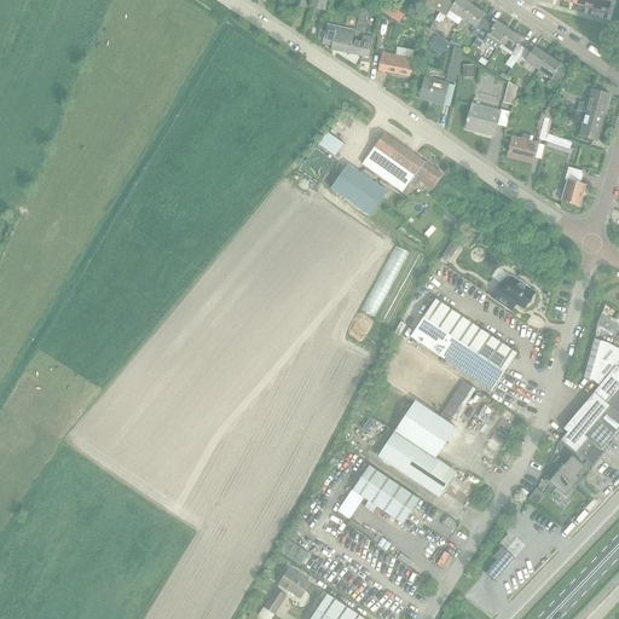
[(427,0),(429,6),(439,12),(446,0),(427,0)]
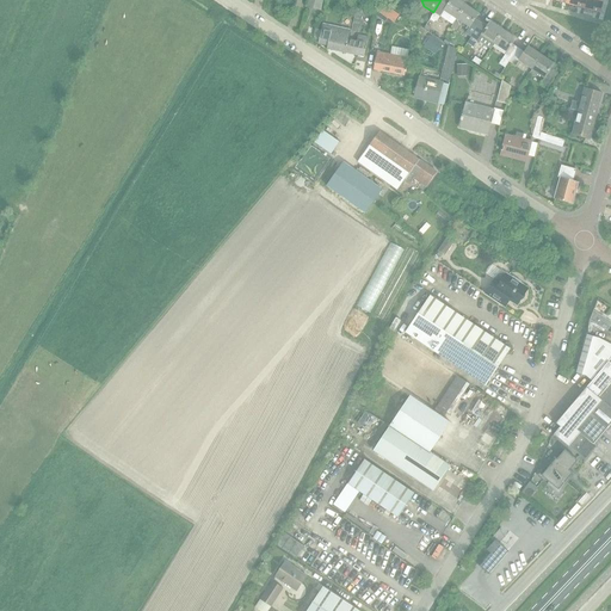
[(445,0),(440,0),(433,12),(439,17),(443,11),(455,19),(464,6),(456,0),(449,0),(448,2),(445,0)]
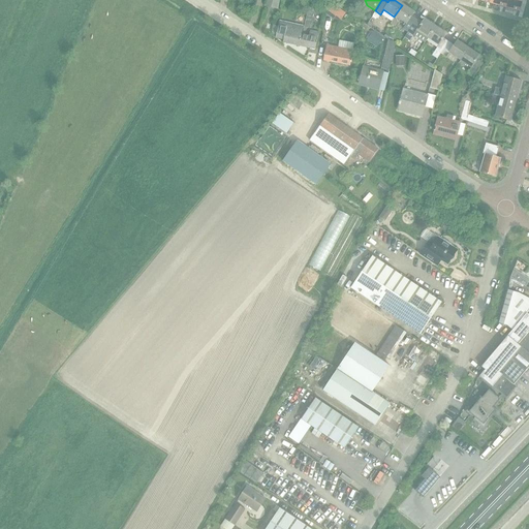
[(507,0),(505,7),(519,11),(520,11),(522,0),(507,0)]
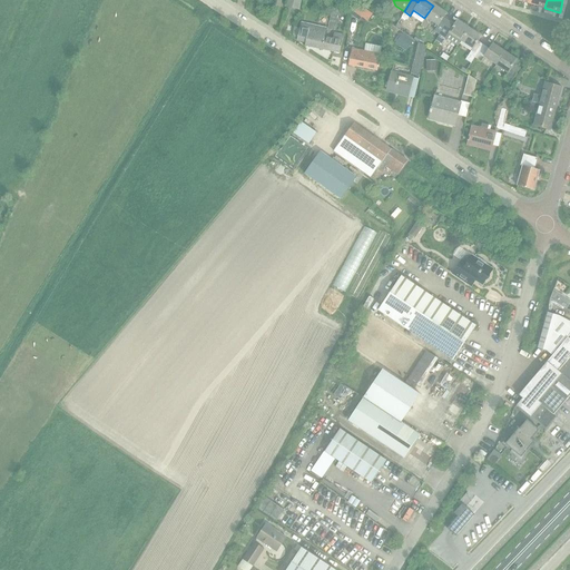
[(372,15),(359,5),(351,15),(359,20),(361,17),(367,21),(372,15)]
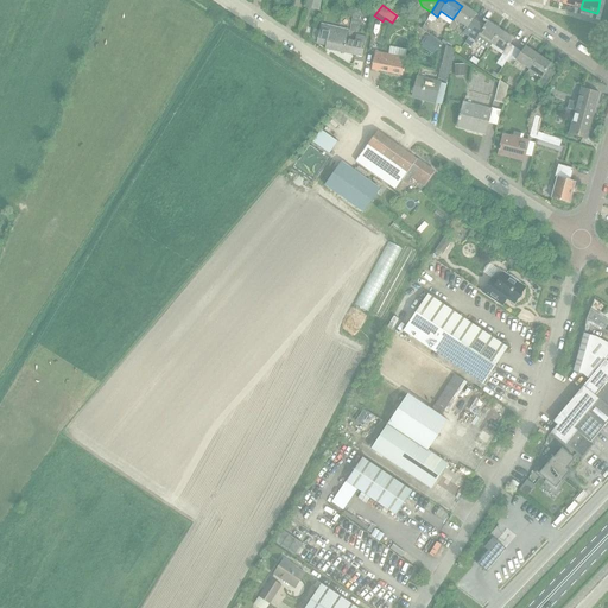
[(468,37),(477,23),(472,19),(475,14),(462,6),(453,19),(448,27),(453,31),(458,23),(466,27),(462,33),(468,37)]
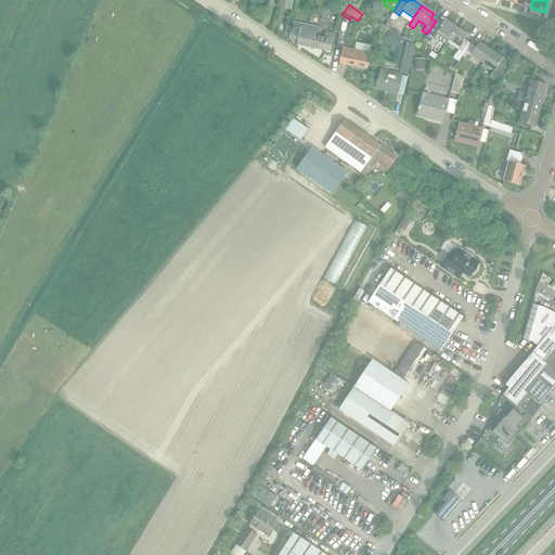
[(325,30),(330,12),(323,11),(319,28),(325,30)]
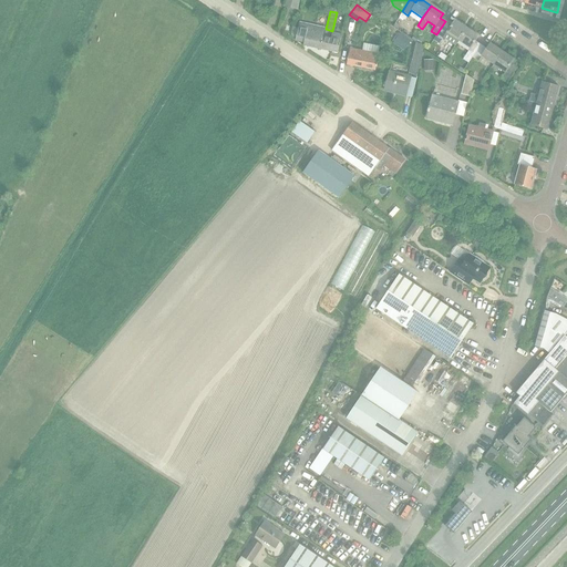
[(445,21),(436,34),(433,40),(439,43),(445,33),(457,41),(465,28),(454,20),(451,26),(445,21)]
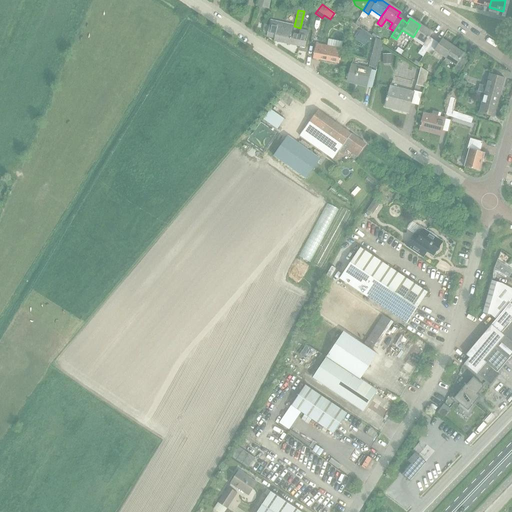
[(304,48),(308,32),(299,29),(297,35),(291,34),(292,26),(270,21),(266,36),(273,38),(273,40),(304,48)]
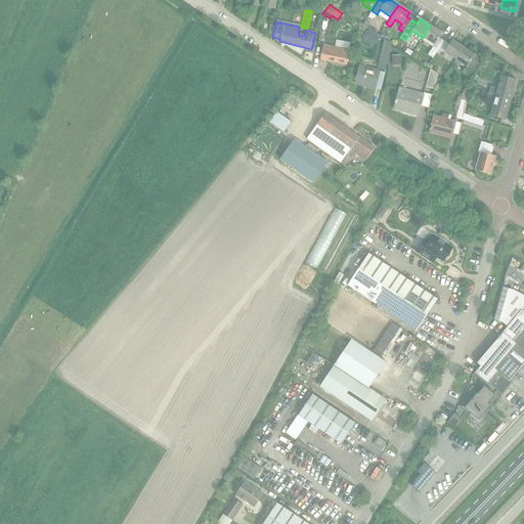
[(435,53),(443,41),(438,38),(441,33),(430,26),(423,38),(433,45),(426,54),(432,58),(435,53)]
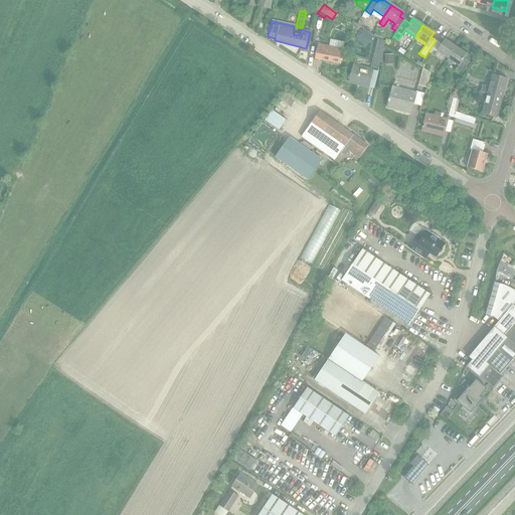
[(379,63),(384,43),(377,38),(371,61),(379,63)]
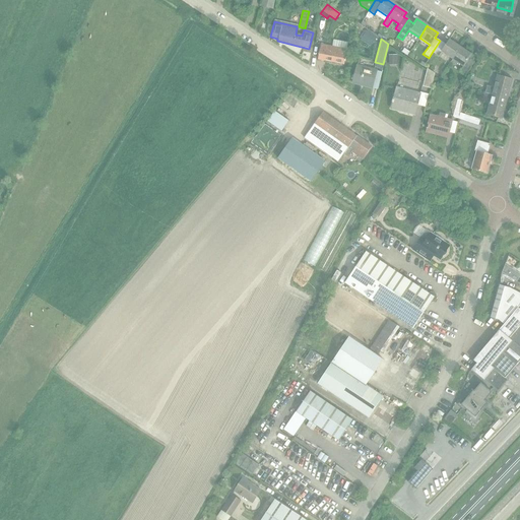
[(452,59),(459,48),(448,40),(445,45),(440,41),(432,53),(438,57),(441,52),(452,59)]
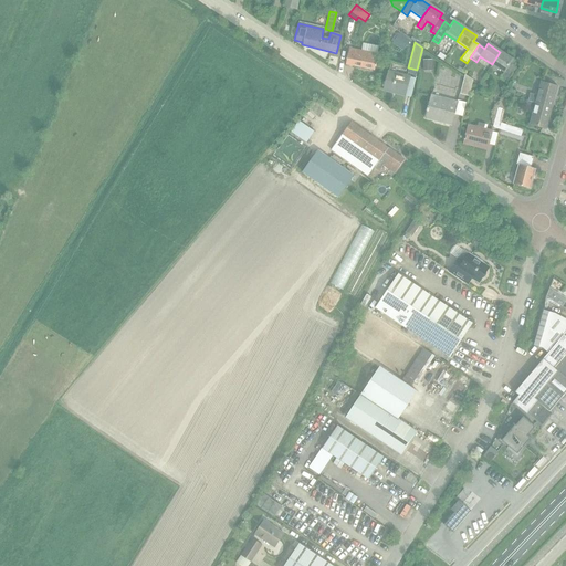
[(374,70),(377,54),(348,49),(345,64),(374,70)]
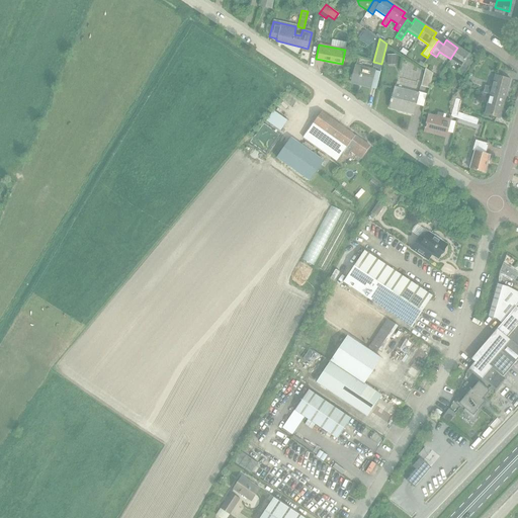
[(457,48),(450,59),(460,66),(457,71),(463,75),(471,63),(465,60),(468,55),(457,48)]
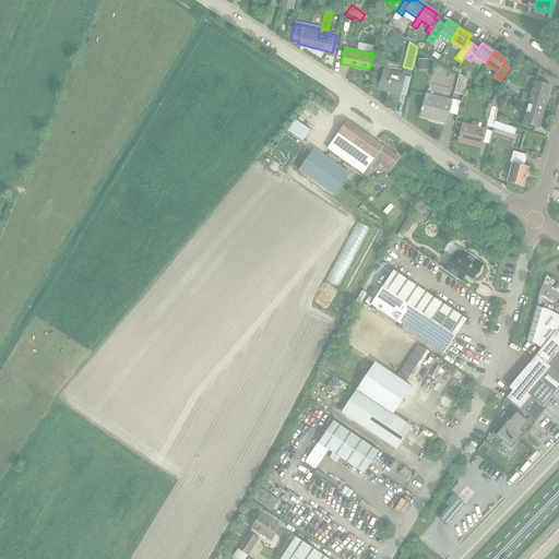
[(399,94),(404,76),(383,71),(378,88),(399,94)]
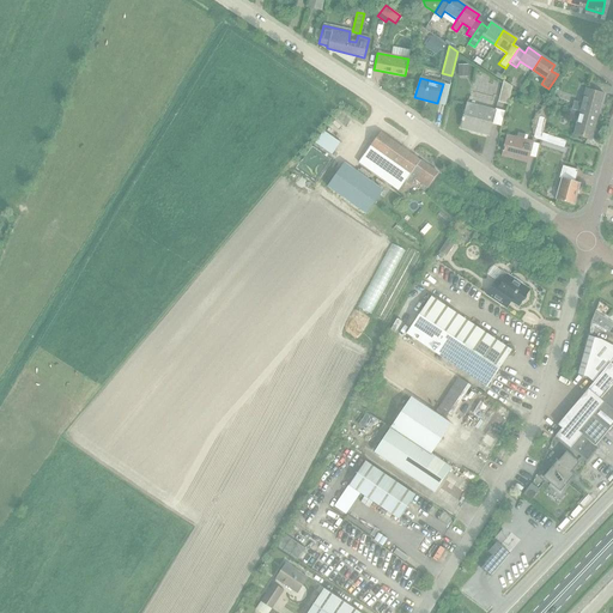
[(507,104),(511,87),(503,83),(498,102),(507,104)]
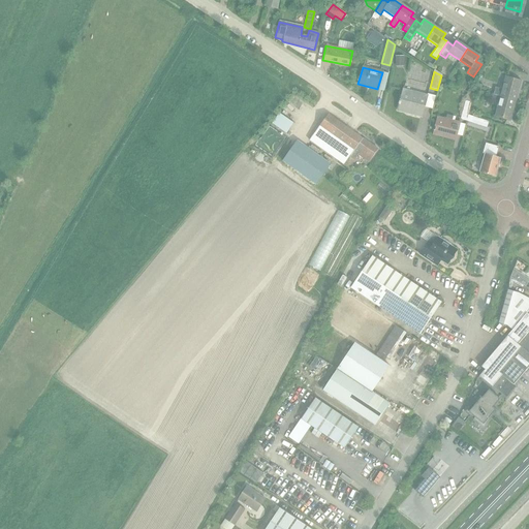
[(493,95),(500,97),(516,101),(521,81),(505,76),(502,90),(495,88),(493,95)]
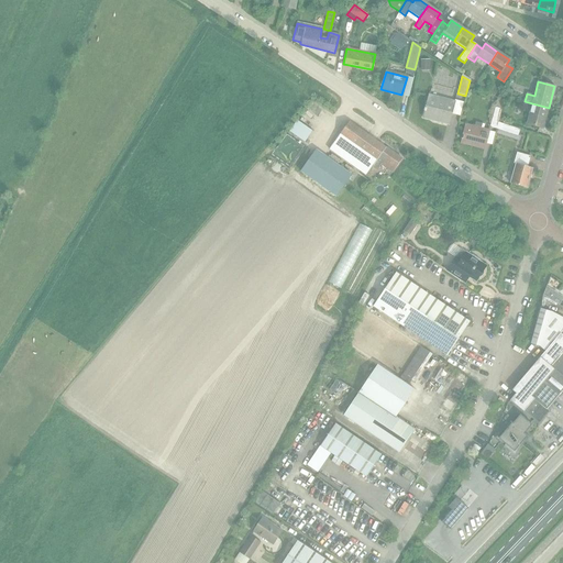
[(448,124),(453,102),(428,96),(423,114),(432,117),(432,120),(448,124)]
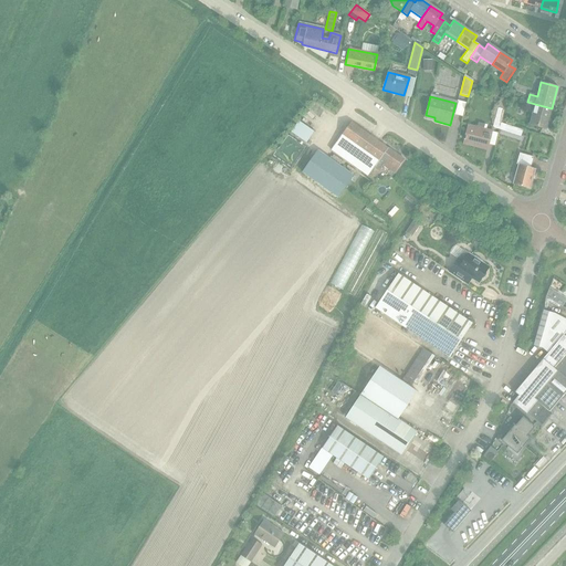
[(552,108),(535,104),(530,125),(546,129),(552,108)]
